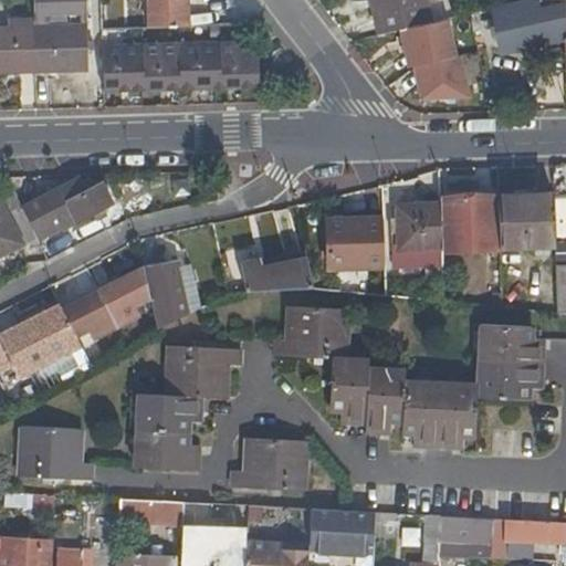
[(80,16),(80,0),(30,0),(34,18),(56,17),(80,16)]
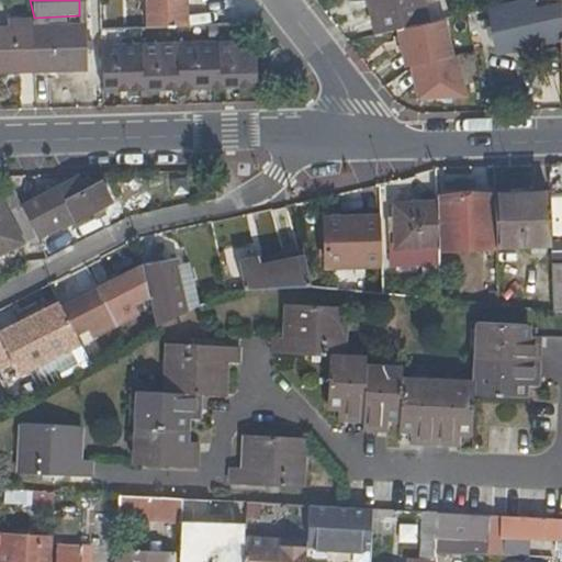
[(186,25),(184,0),(145,0),(146,27),(186,25)]
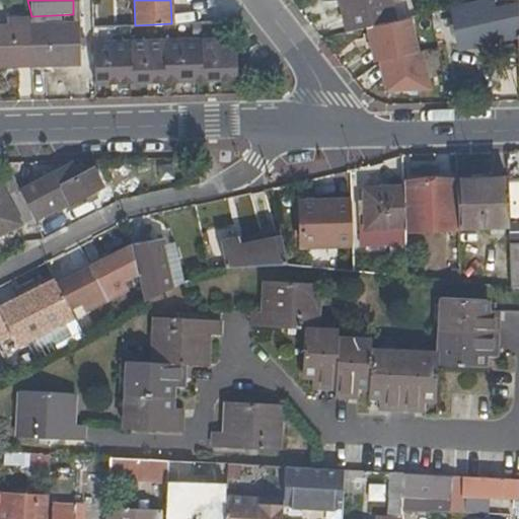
[(343,0),(349,30),(359,28),(397,19),(392,0),(343,0)]
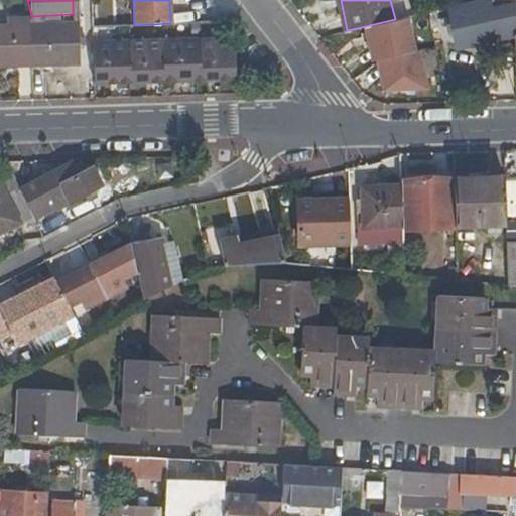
[(504,37),(515,35),(513,3),(493,7),(491,0),(483,0),(469,3),(448,8),(450,16),(455,37),(471,34),(472,40),(478,38),(477,32),(502,27),(504,37)]
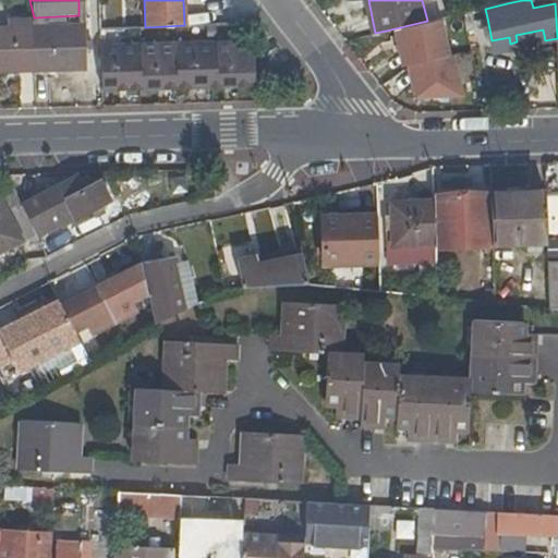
[(557,0),(531,0),(533,8),(555,3),(557,38),(557,58),(557,0)]
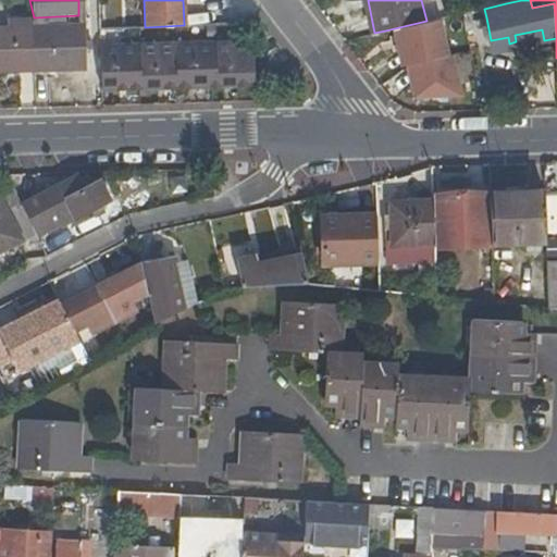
[(56,24),(34,25),(35,69),(88,67),(87,56),(87,23),(56,24)]
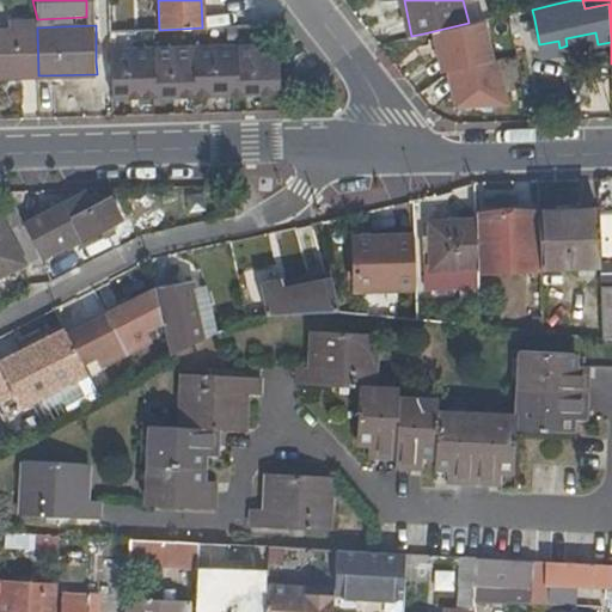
[(491,67),(479,25),(423,34),(438,81),(491,67)]
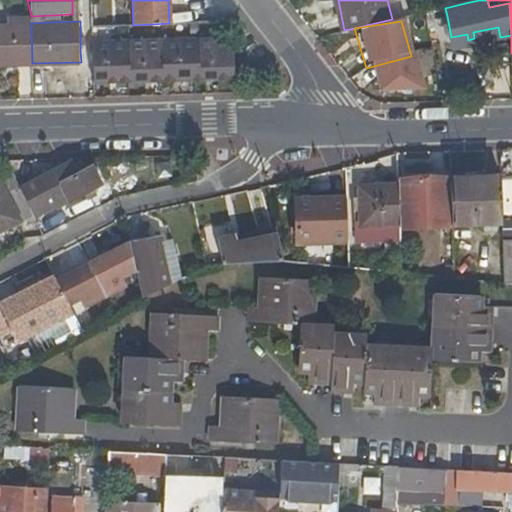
[(31,23),(7,23),(0,23),(0,64),(32,63),(31,23)]
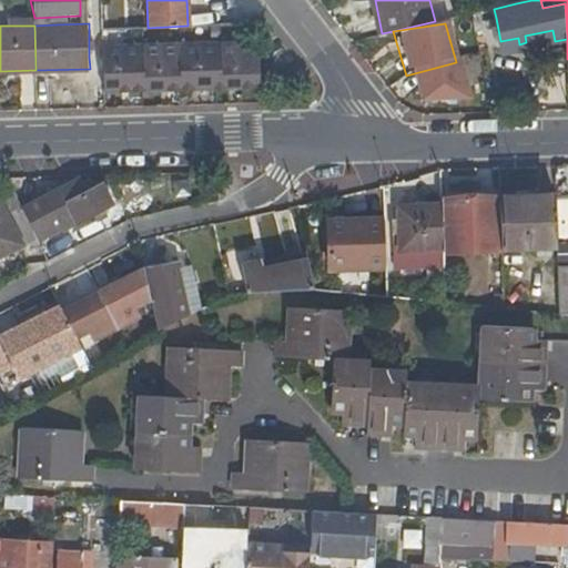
[(215,89),(254,89),(252,53),(216,54),(215,89)]
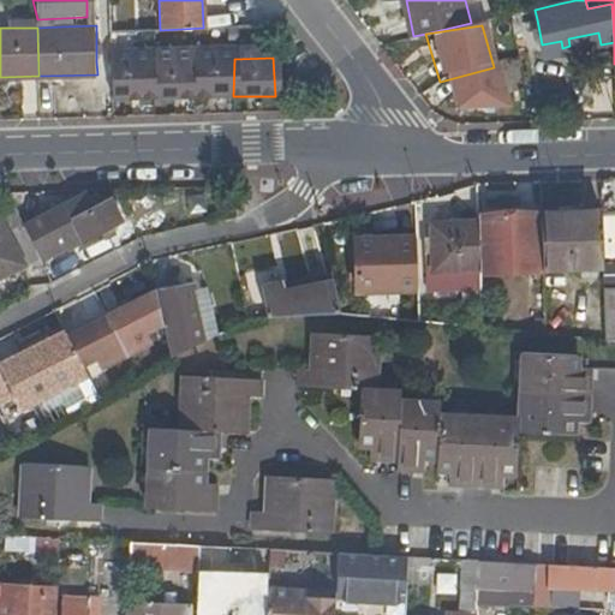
[(190,61),(197,99),(233,96),(234,59),(190,61)]
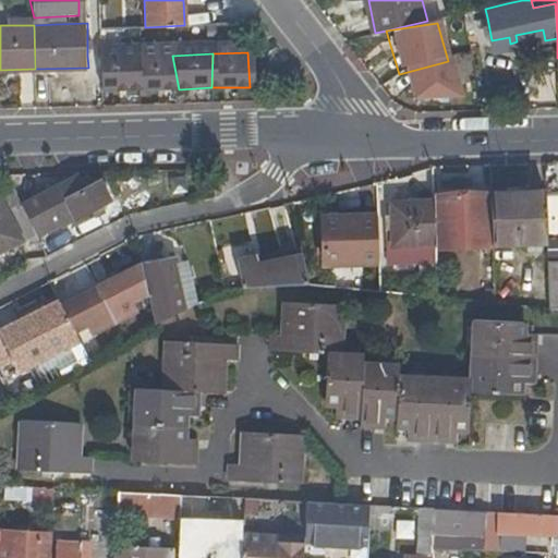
[(88,68),(99,91),(140,91),(137,55),(87,56),(88,68)]
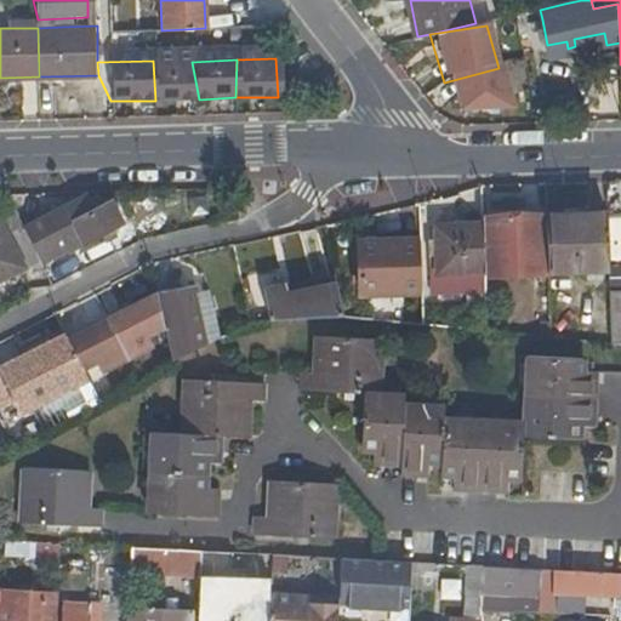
[(192,62),(153,61),(155,101),(199,100),(192,62)]
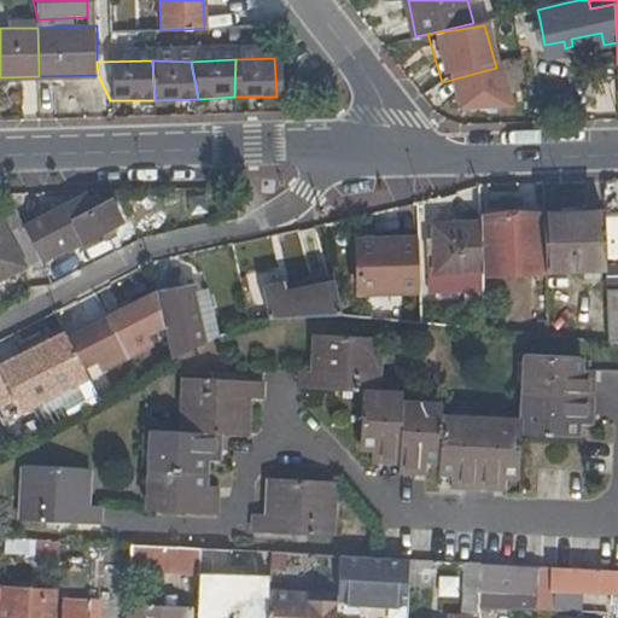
[(458,116),(512,111),(496,68),(442,82),(458,116)]
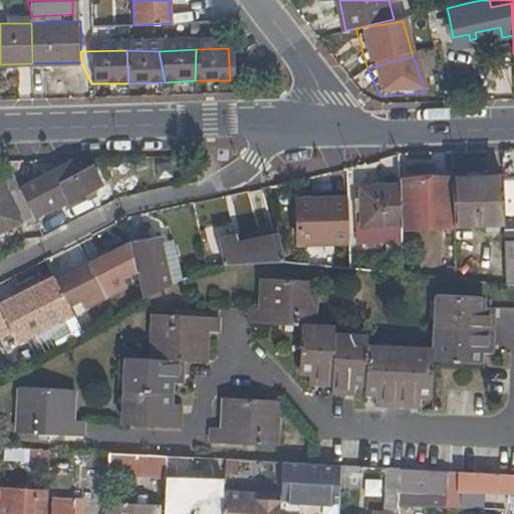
[(40,177),(19,188),(33,214),(35,219),(57,207),(84,192),(92,187),(101,183),(91,164),(83,168),(79,161),(72,166),(69,161),(40,177)]
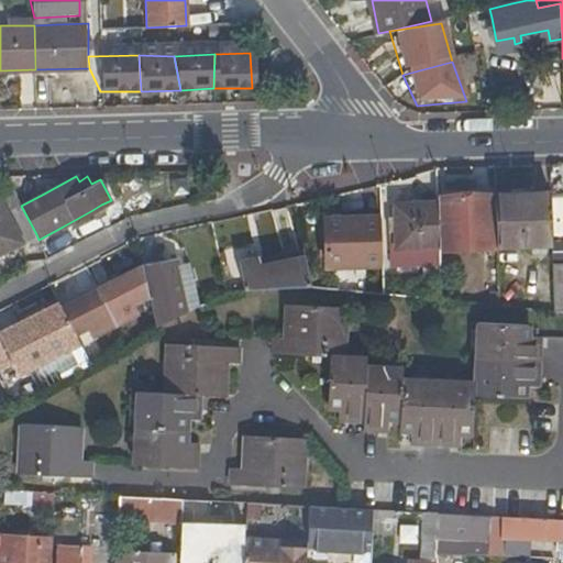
[(13,190),(0,197),(0,199),(22,241),(23,242),(36,234),(21,206),(13,190)]
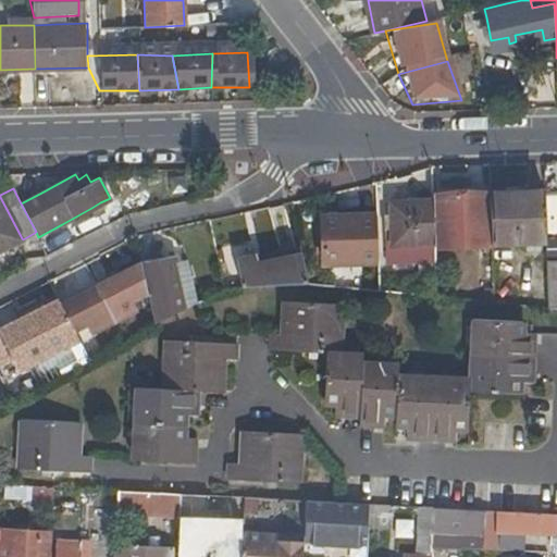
[(546,189),(491,192),(493,243),(547,240),(546,189)]
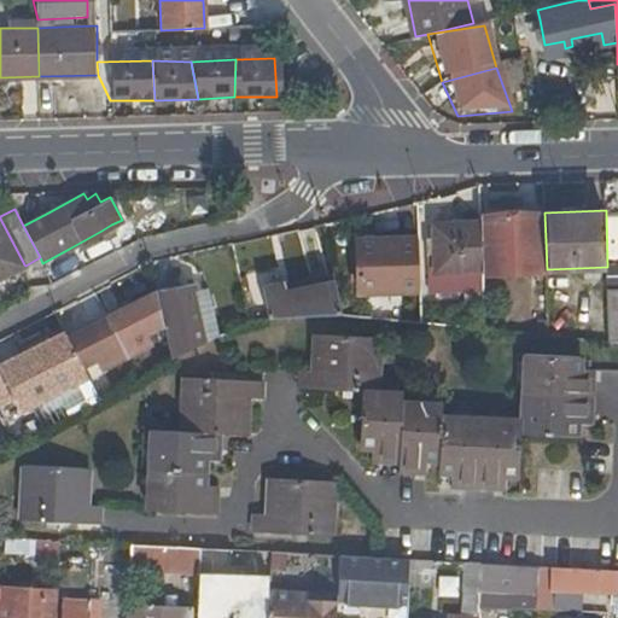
[(544,213),(482,214),(483,220),(484,268),(484,273),(547,270),(547,269),(544,213)]
